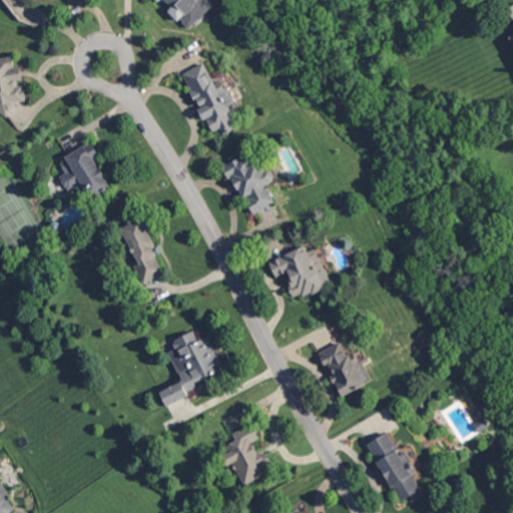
[(162,0),(170,9),(188,29),(215,5),(210,0),(162,0)]
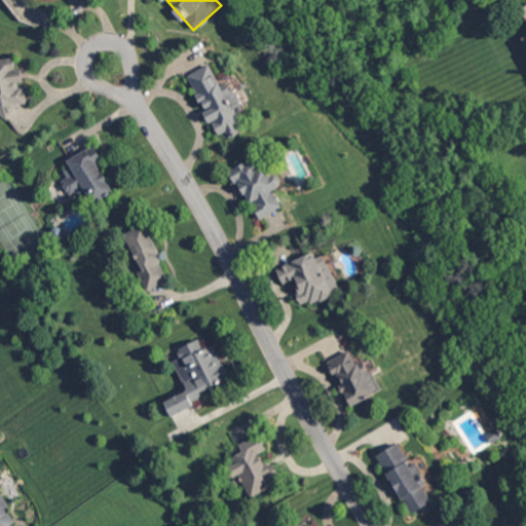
[(0,59),(0,117),(16,115),(14,105),(28,103),(26,86),(23,86),(21,69),(16,69),(14,58),(0,59)]
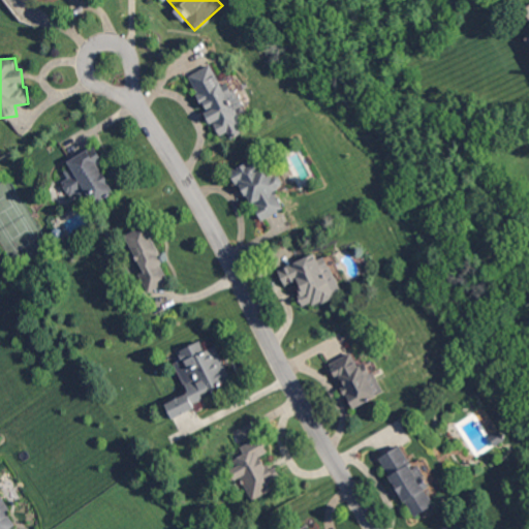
[(189,74),(212,124),(214,122),(220,135),(228,131),(231,137),(246,131),(215,63),(189,74)]
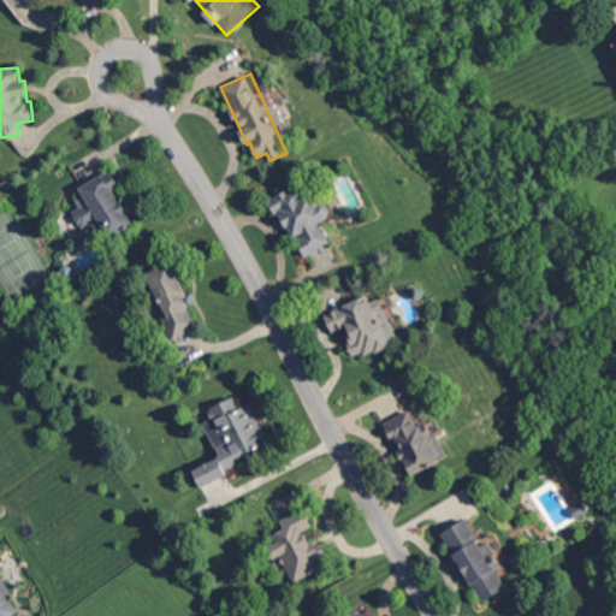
[(134,223),(116,190),(120,187),(111,170),(78,188),(83,196),(70,203),(82,226),(90,223),(94,230),(102,226),(108,236),(134,223)]
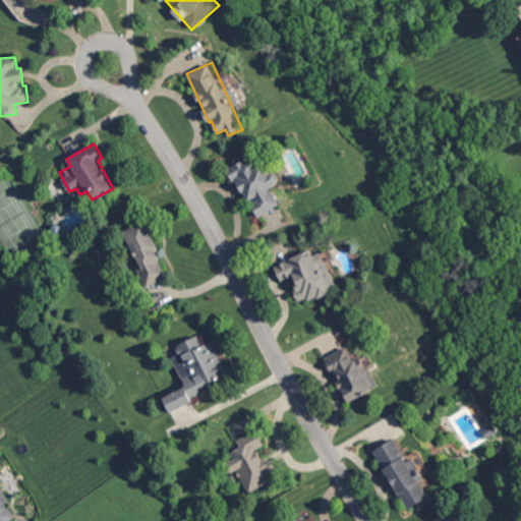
[(257,218),(281,205),(271,187),(279,182),(267,160),(255,167),(249,156),(229,167),(257,218)]
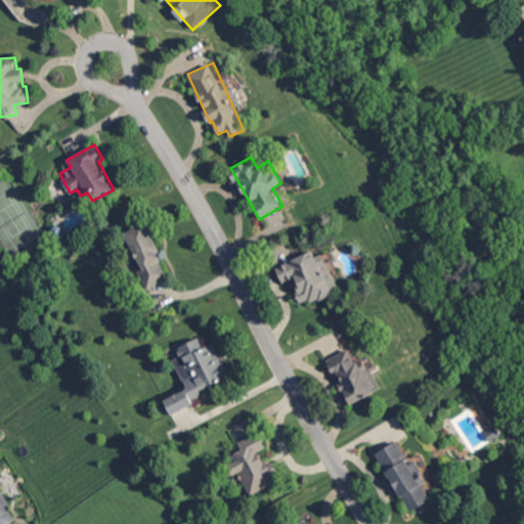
[(149,295),(171,286),(144,222),(123,231),(149,295)]
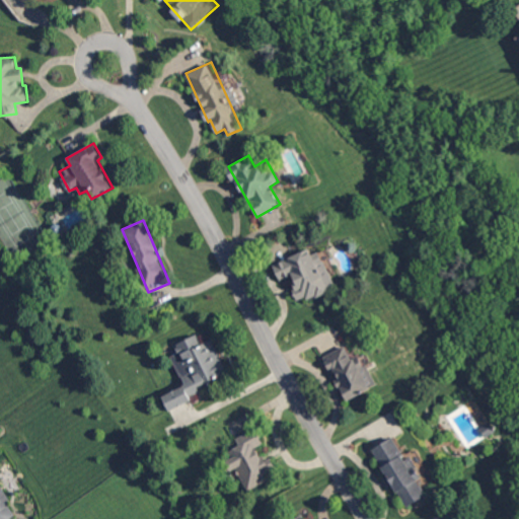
[(273,264),(280,281),(290,277),(300,301),(336,287),(320,250),(312,253),(310,248),(273,264)]
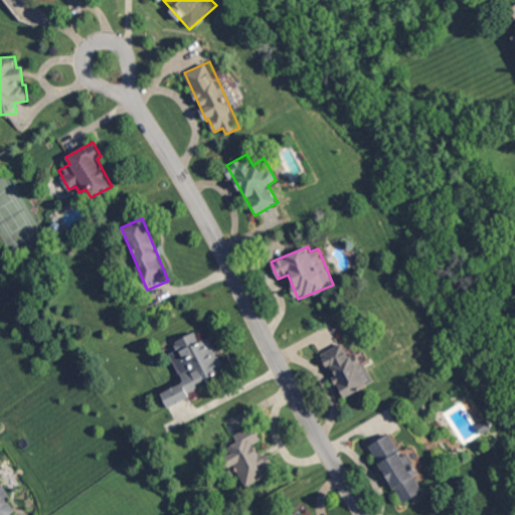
[(167,406),(189,397),(188,393),(197,389),(195,383),(225,370),(210,336),(199,341),(195,331),(173,341),(177,350),(170,354),(182,382),(161,391),(167,406)]
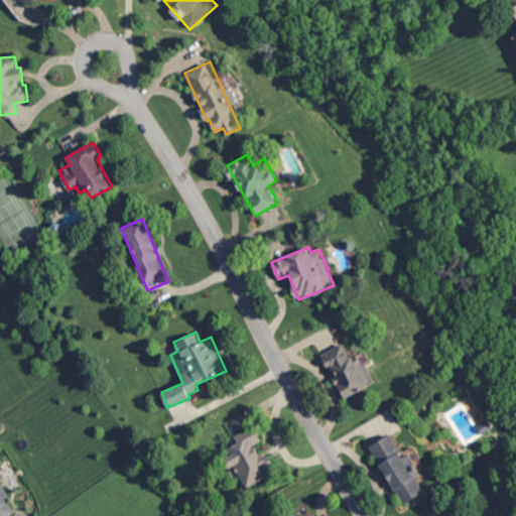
[(343,398),(373,384),(359,354),(351,358),(344,344),(321,354),(343,398)]
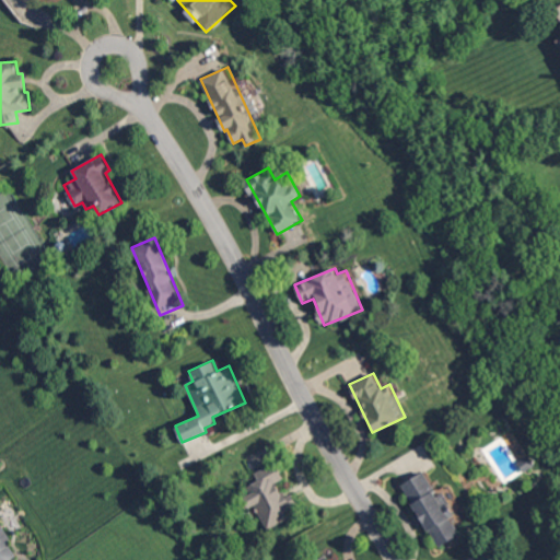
[(436,547),(463,533),(424,467),(433,462),(422,443),(408,452),(420,471),(400,483),(418,513),(417,513),(436,547)]
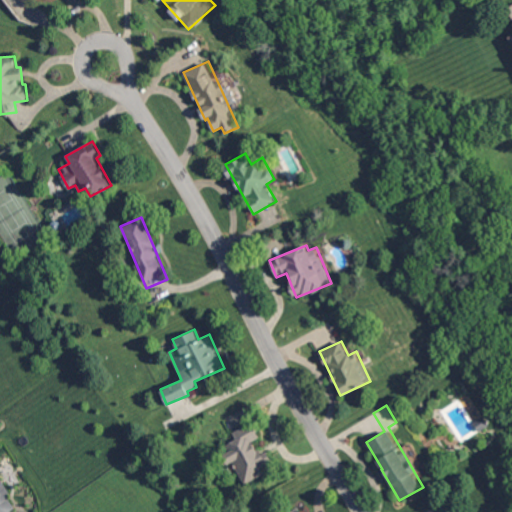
[(243,482),(274,468),(265,448),(258,452),(252,441),(259,438),(252,422),(232,432),(236,439),(225,444),(229,451),(221,455),(228,468),(235,464),(243,482)]
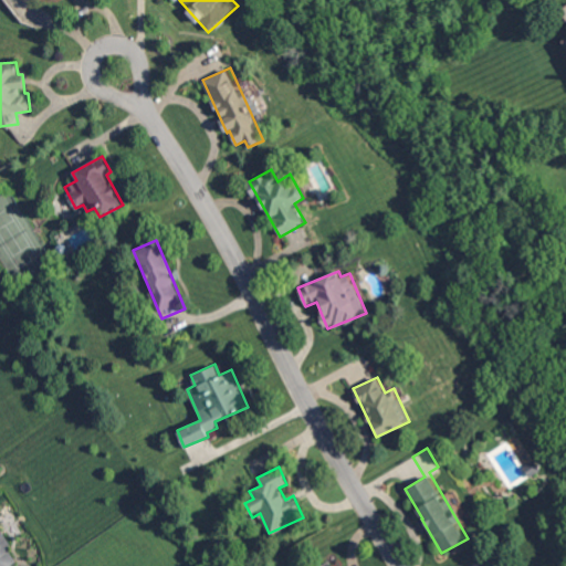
[(0,565),(0,528),(1,528),(12,546),(8,549),(18,564),(13,565),(0,565)]
